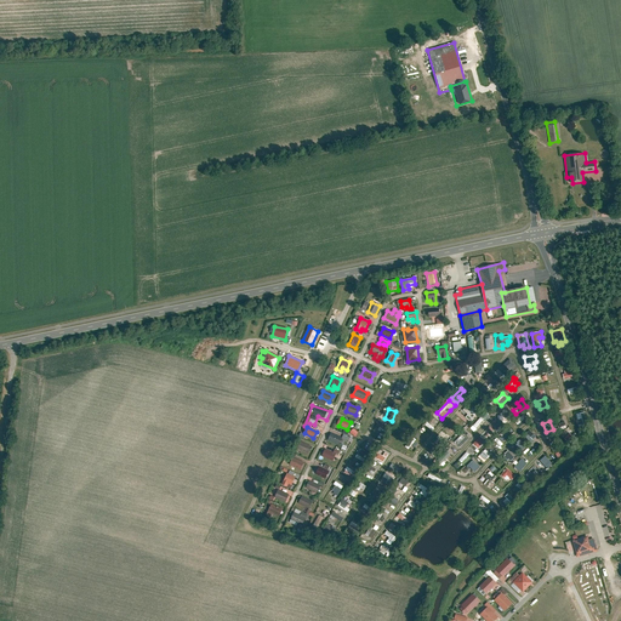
[(377,431),(375,437),(382,439),(386,431),(382,429),(381,432),(377,431)]
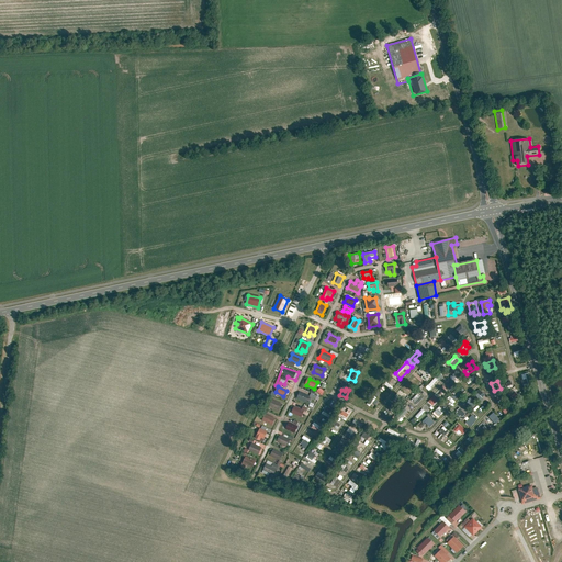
[(481,401),(486,396),(479,389),(474,394),(481,401)]
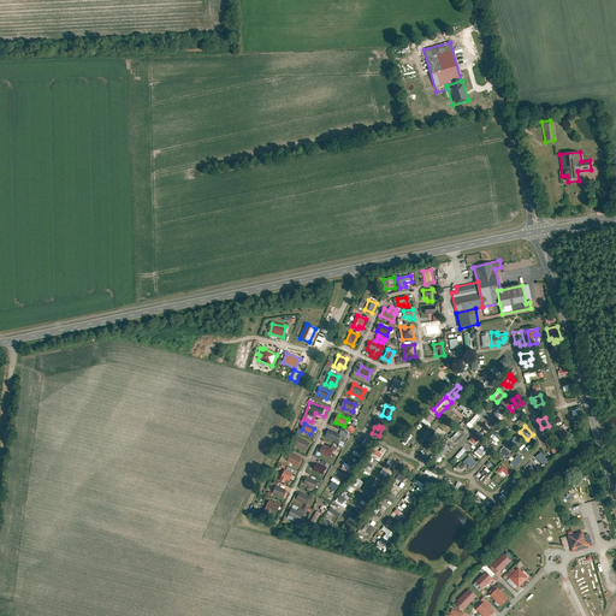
[(496,442),(505,433),(502,430),(492,438),(496,442)]
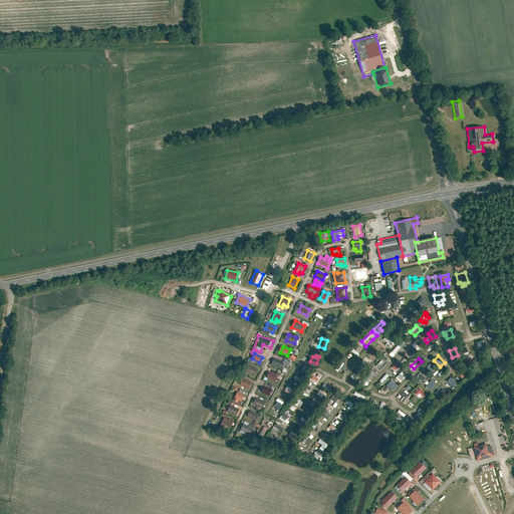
[(476,358),(469,365),(471,367),(478,360),(476,358)]
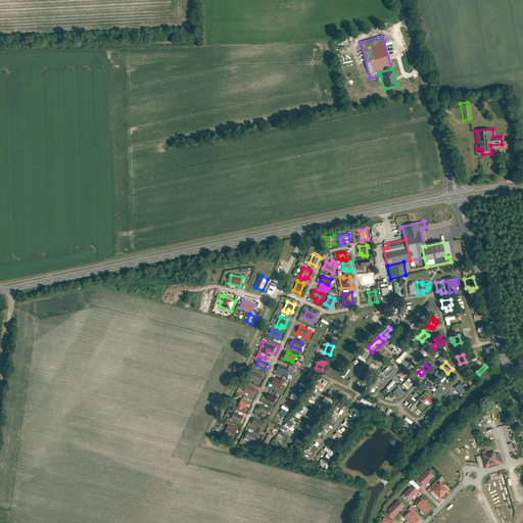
[(288,369),(280,366),(278,372),(285,375),(288,369)]
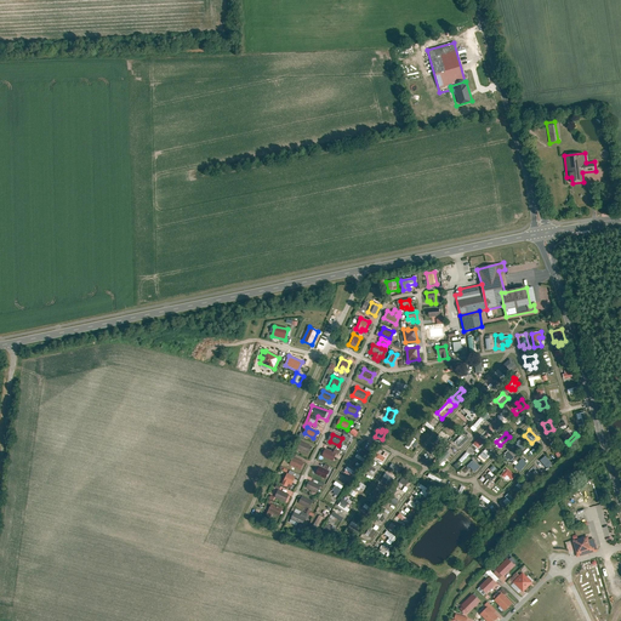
[(455,443),(460,448),(467,439),(462,434),(455,443)]
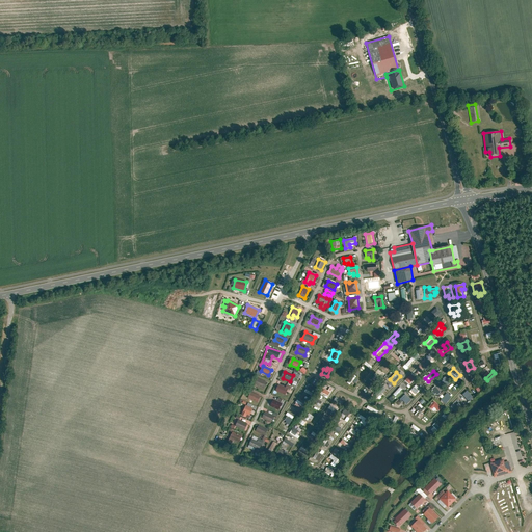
[(379,384),(383,378),(376,373),(372,379),(379,384)]
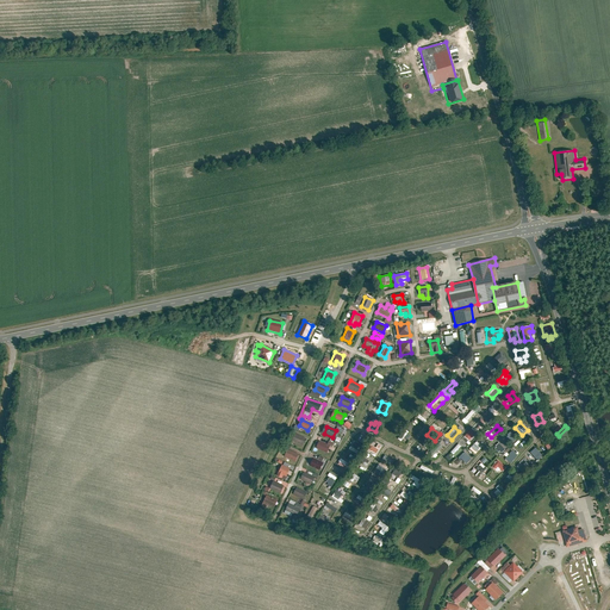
[(405,429),(398,439),(402,442),(409,433),(405,429)]
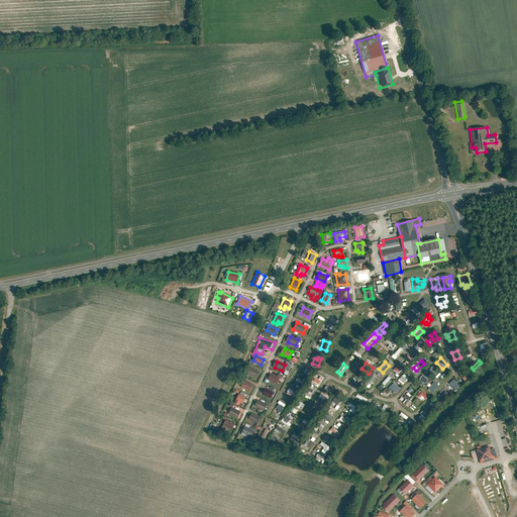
[(432,367),(428,371),(434,377),(439,373),(432,367)]
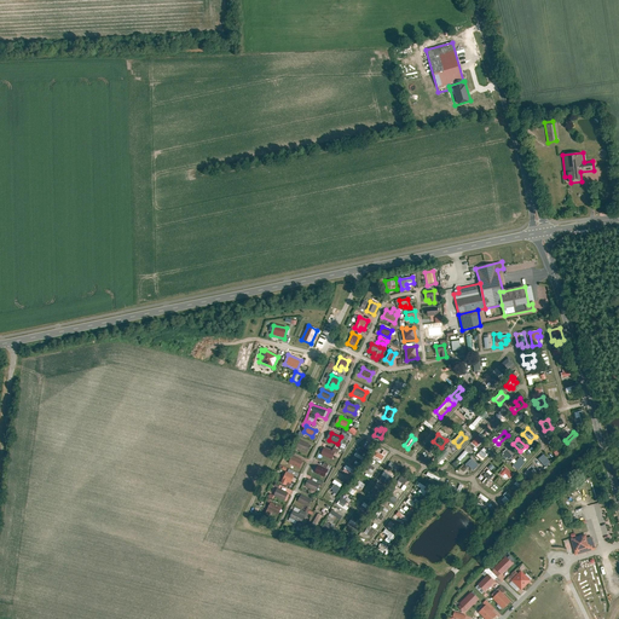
[(308,444),(300,440),(296,447),(305,451),(308,444)]
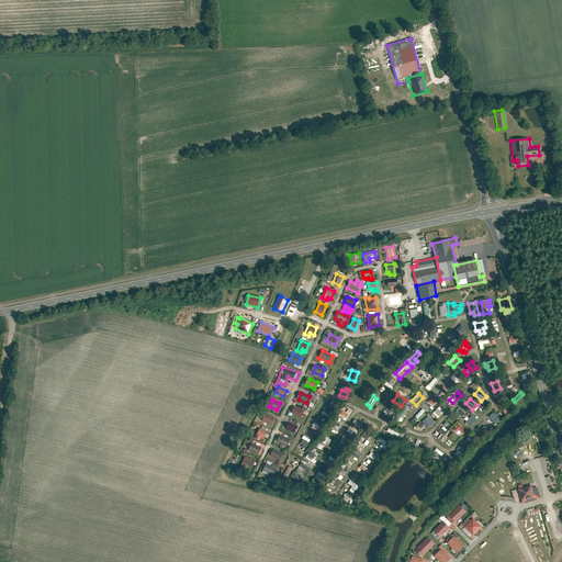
[(392,406),(389,408),(388,407),(382,413),(386,417),(394,408),(392,406)]
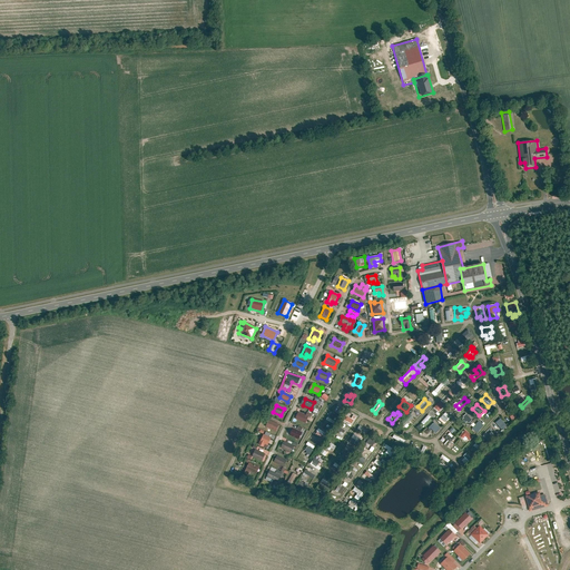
[(441,418),(445,422),(450,418),(445,412),(441,418)]
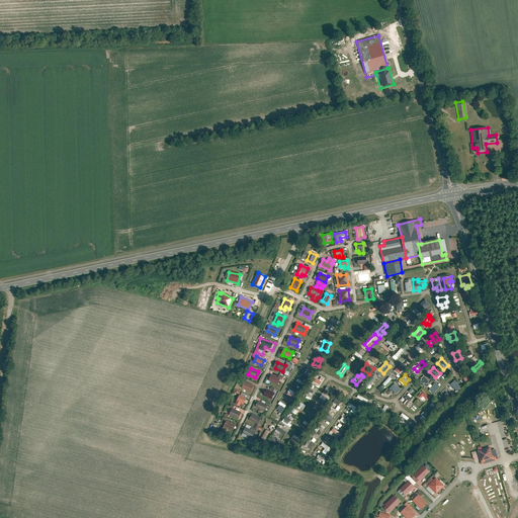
[(280,379),(272,375),(270,380),(277,384),(280,379)]
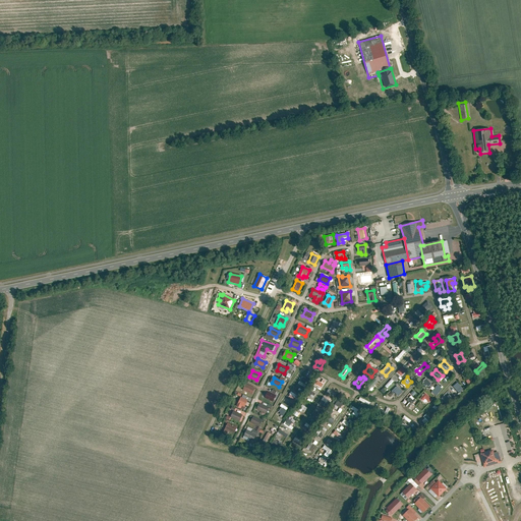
[(374,379),(366,388),(369,391),(378,381),(374,379)]
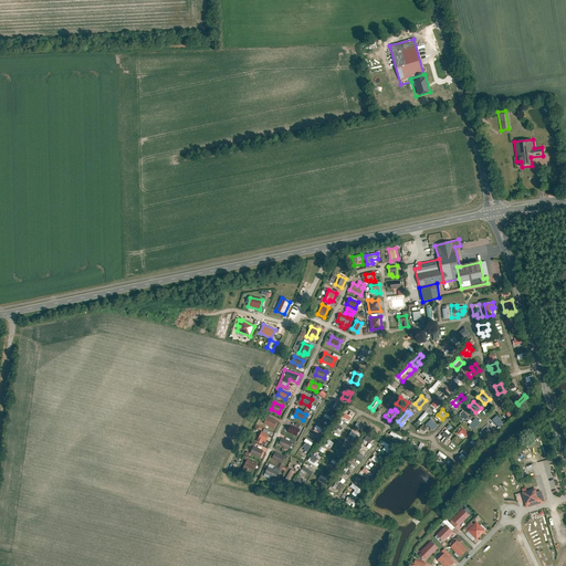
[(459,415),(464,421),(469,418),(463,411),(459,415)]
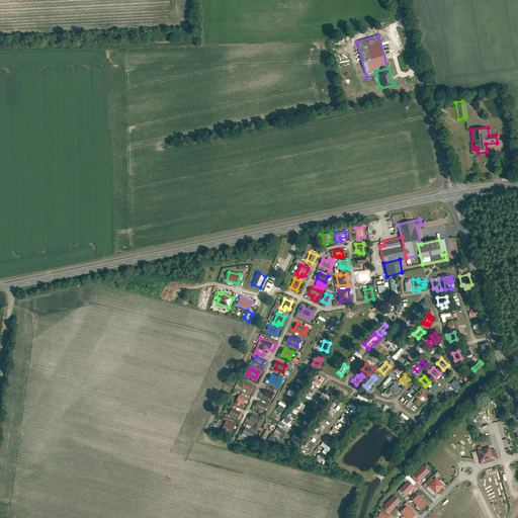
[(320,385),(324,378),(321,377),(320,380),(314,377),(312,380),(320,385)]
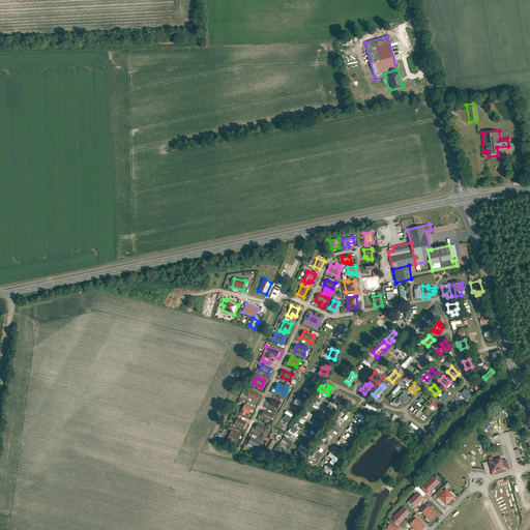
[(258,394),(249,391),(247,395),(255,400),(258,394)]
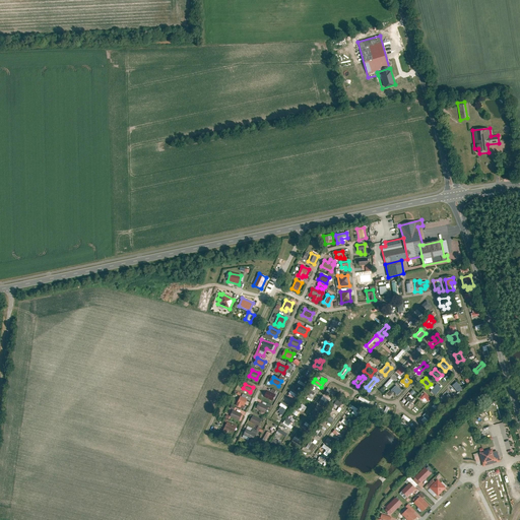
[(431,391),(436,395),(442,388),(437,384),(431,391)]
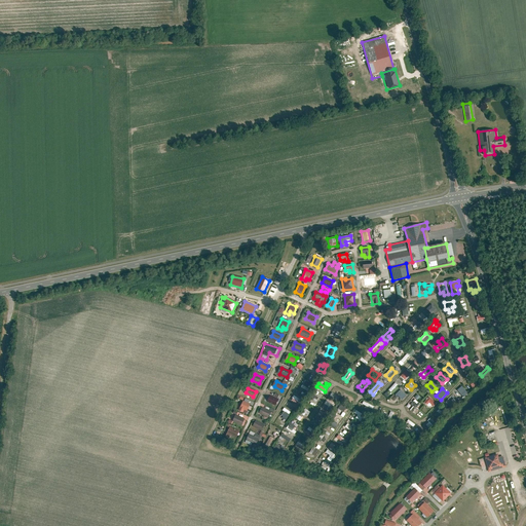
[(396,395),(402,401),(407,396),(401,389),(396,395)]
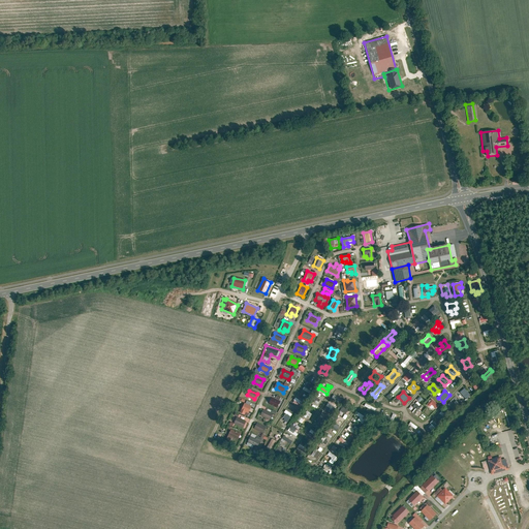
[(340,403),(342,400),(334,395),(332,399),(340,403)]
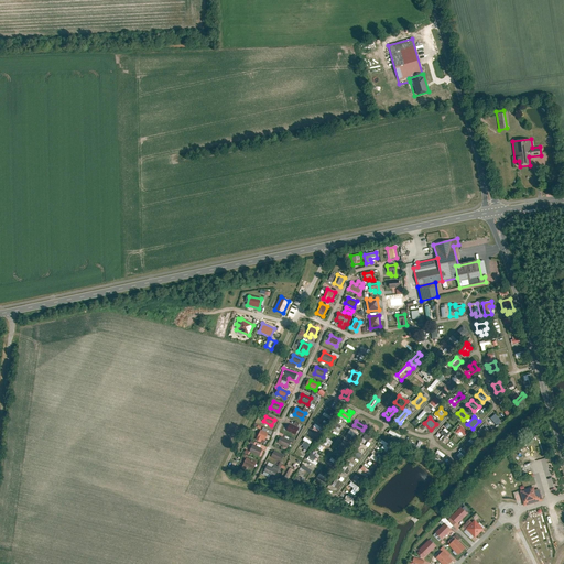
[(481,437),(492,431),(487,423),(477,430),(481,437)]
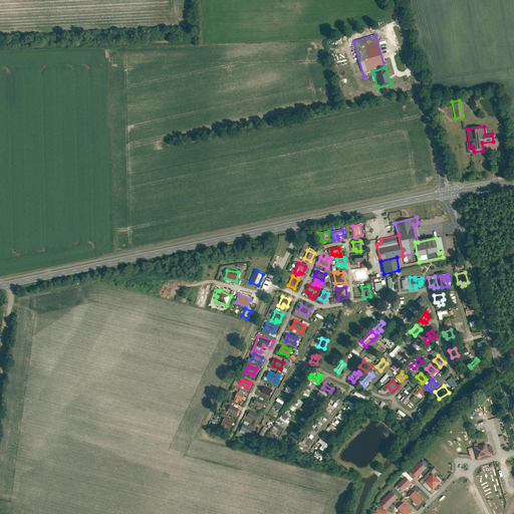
[(272,391),(264,387),(261,393),(268,397),(272,391)]
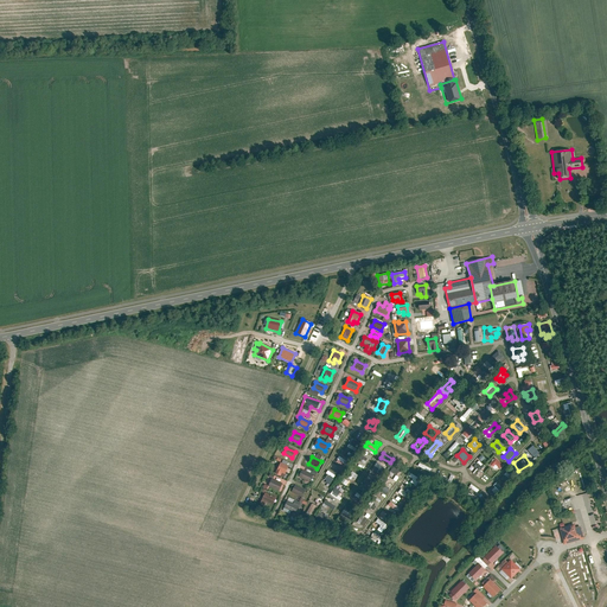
[(340,465),(338,470),(342,472),(349,462),(339,457),(336,462),(340,465)]
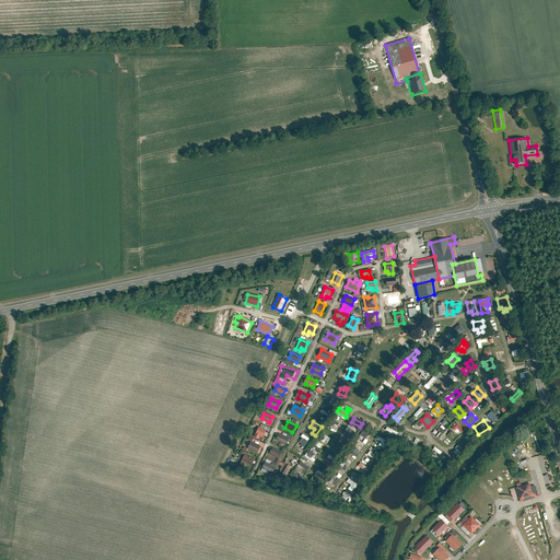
[(458,435),(465,429),(457,422),(451,429),(458,435)]
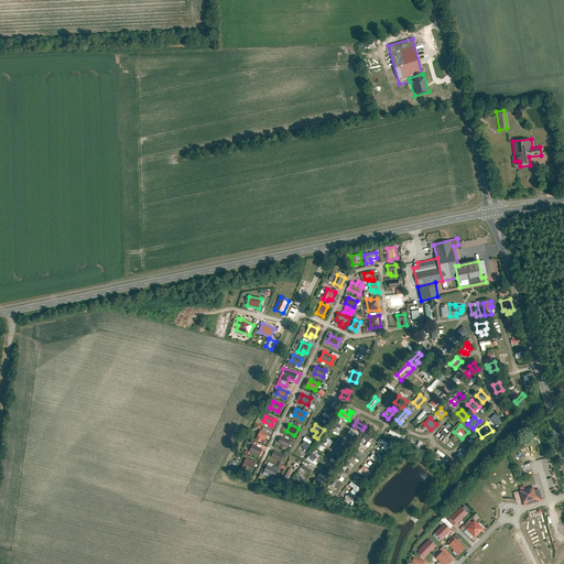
[(443,436),(440,440),(442,442),(451,433),(445,427),(440,434),(443,436)]
